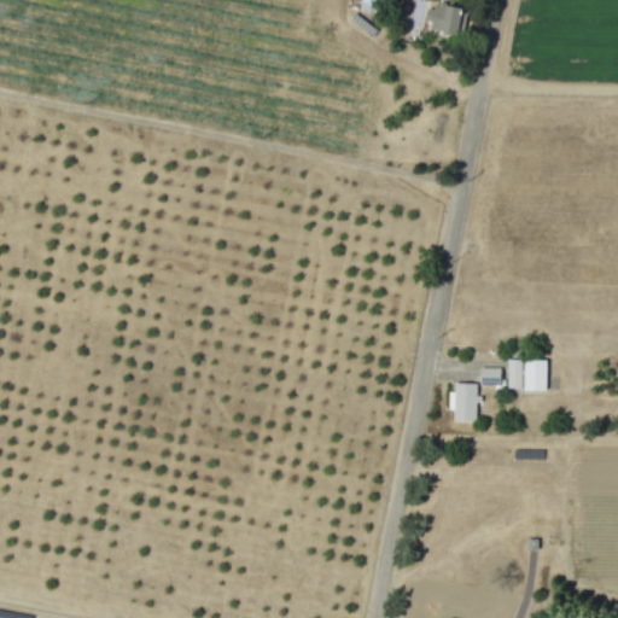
[(360,0),(359,10),(374,12),(377,0),(360,0)]
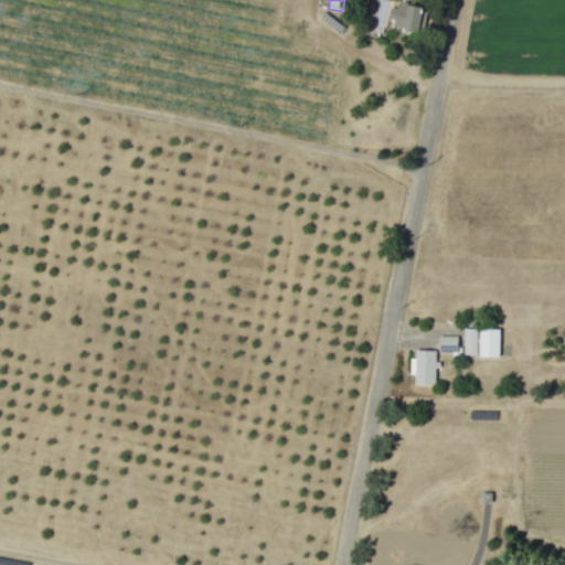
[(422,33),(426,8),(397,2),(396,9),(392,8),(388,27),(422,33)]
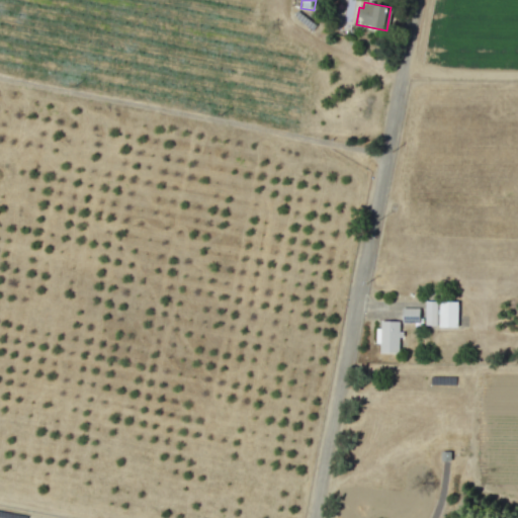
[(425,326),(437,326),(437,301),(425,301),(425,326)]
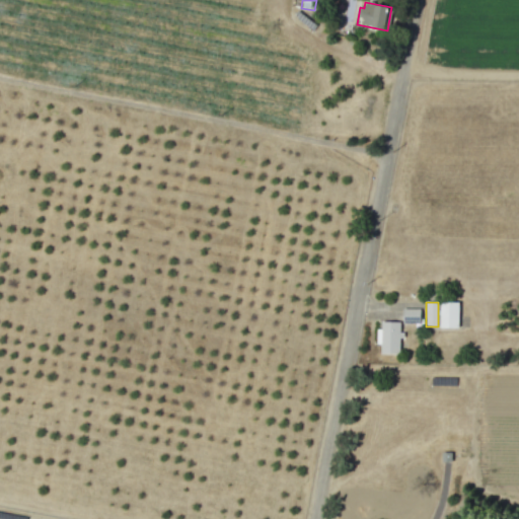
[(457,328),(458,303),(440,303),(440,327),(457,328)]
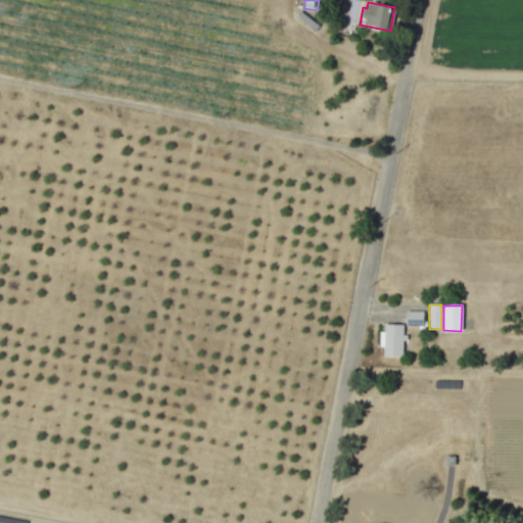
[(422,327),(423,312),(406,312),(406,326),(422,327)]
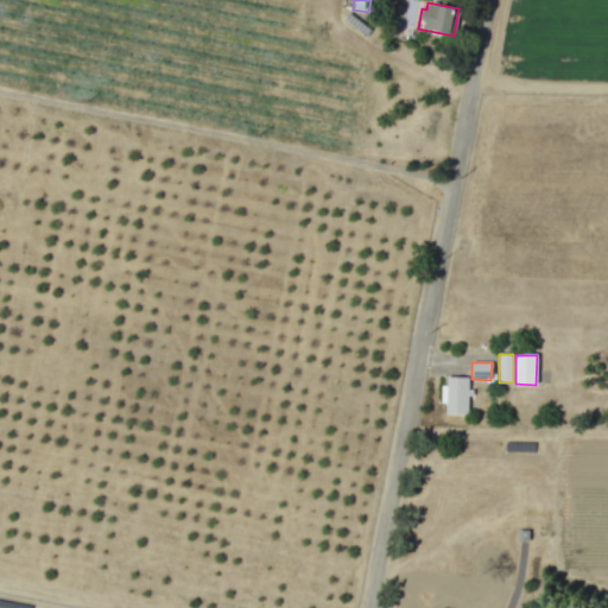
[(467,416),(468,378),(447,377),(445,415),(467,416)]
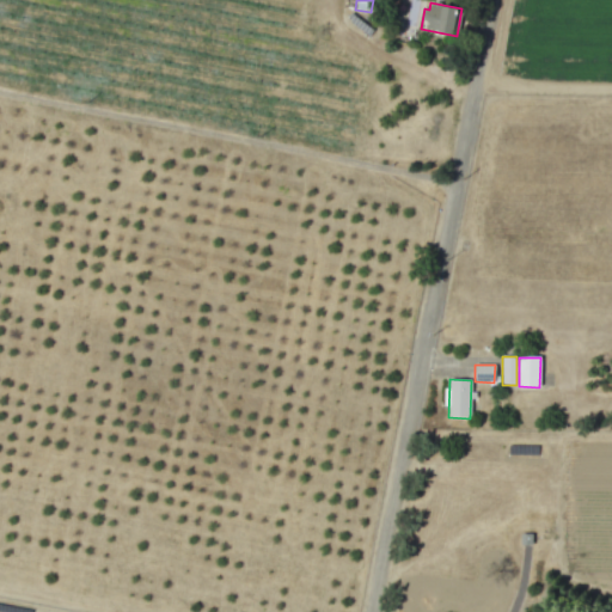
All buildings are outlined.
